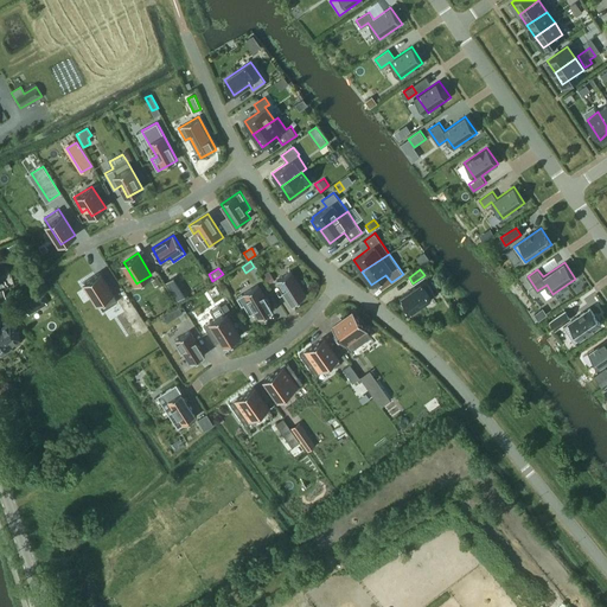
[(263,275),(269,283),(274,280),(269,270),(263,275)]
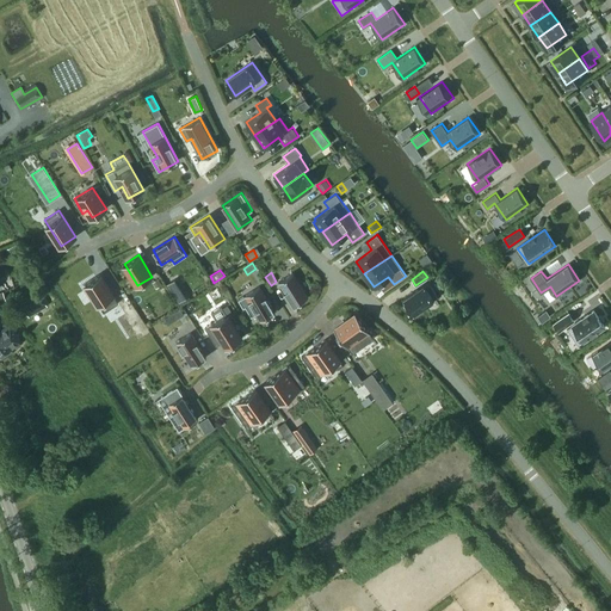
[(99,273),(85,283),(104,312),(118,303),(99,273)]
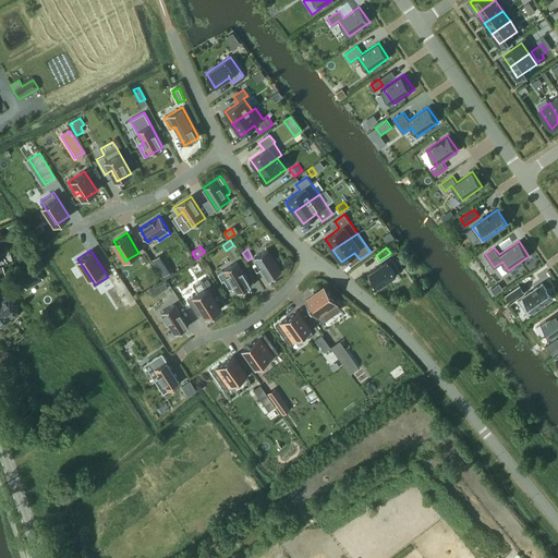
[(267,250),(254,257),(268,279),(281,271),(267,250)]
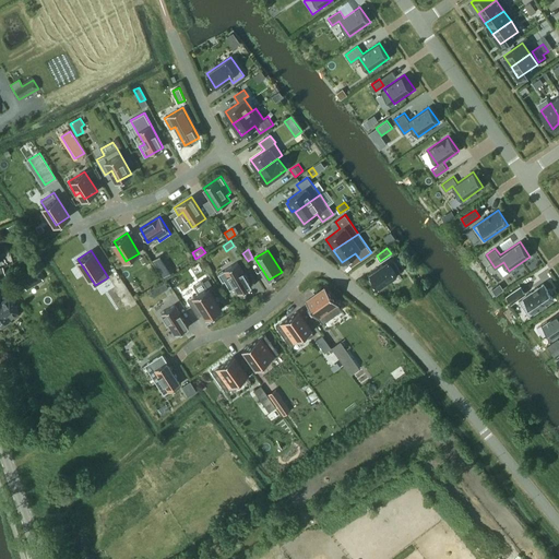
[(140,258),(143,263),(149,260),(145,254),(140,258)]
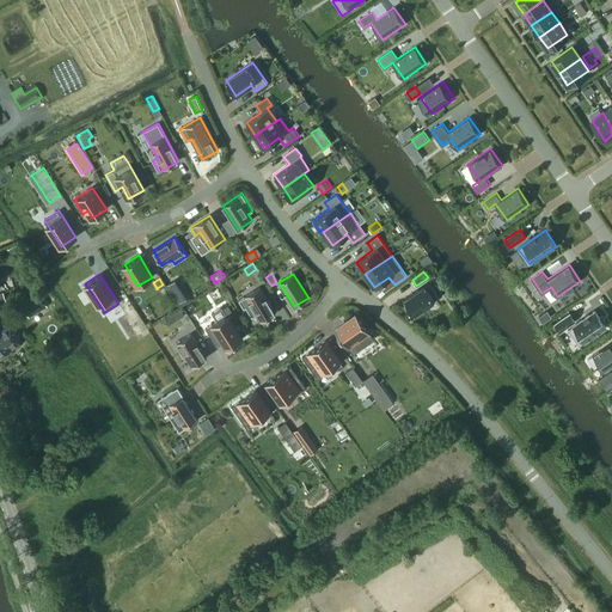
[(176,280),(167,285),(179,303),(189,297),(183,288),(182,289),(176,280)]
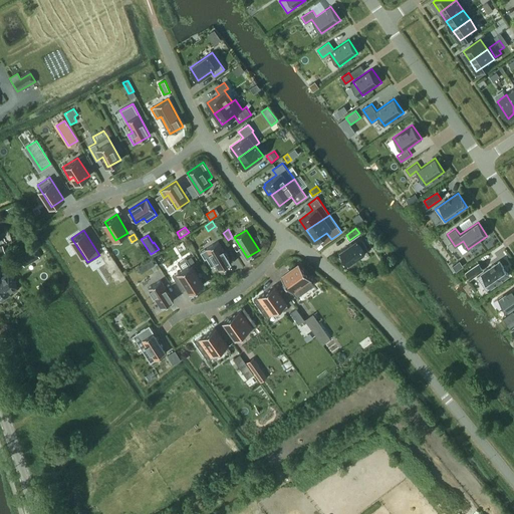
[(359,238),(339,252),(347,264),(368,250),(359,238)]
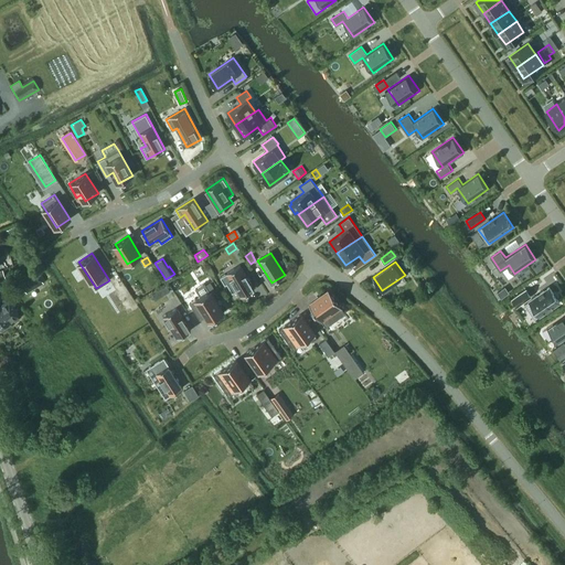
[(241,297),(255,288),(241,265),(226,273),(231,280),(226,283),(233,292),(237,290),(241,297)]
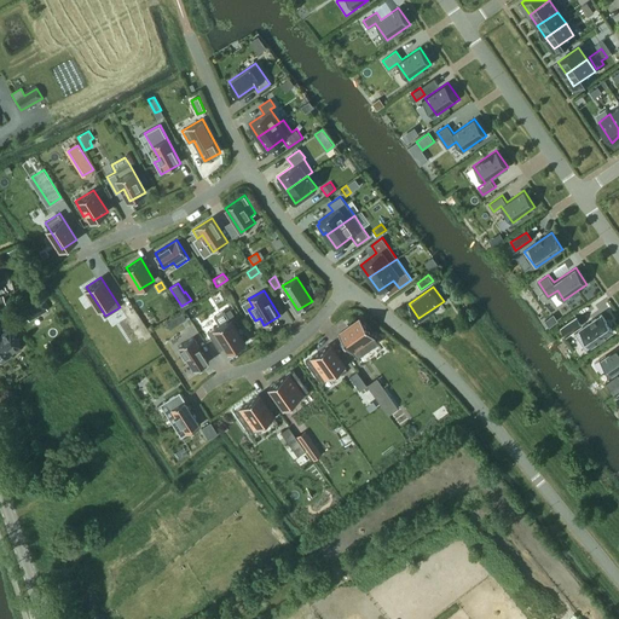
[(220,324),(208,331),(220,350),(226,346),(230,352),(244,342),(224,310),(214,317),(220,324)]
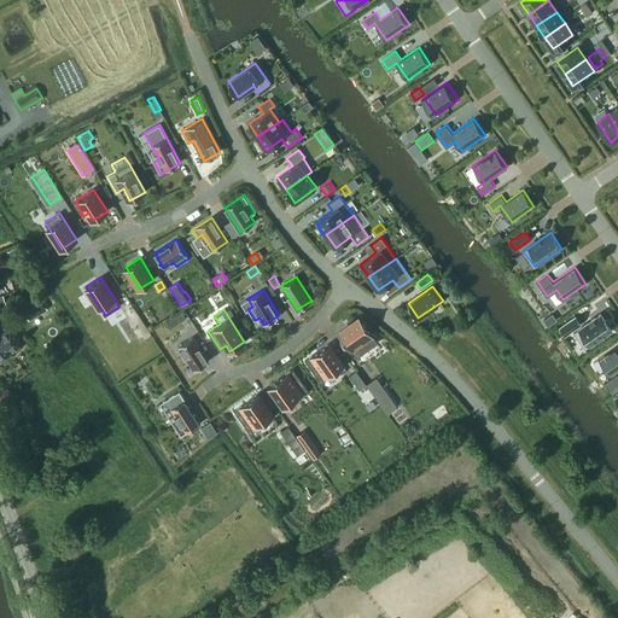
[(181,312),(176,315),(180,322),(186,318),(181,312)]
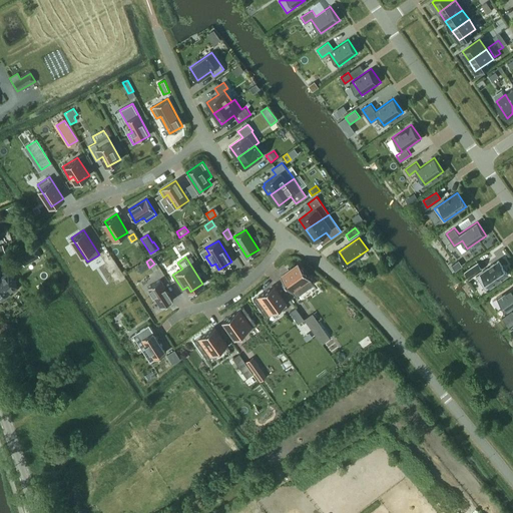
[(459,260),(452,265),(455,270),(462,266),(459,260)]
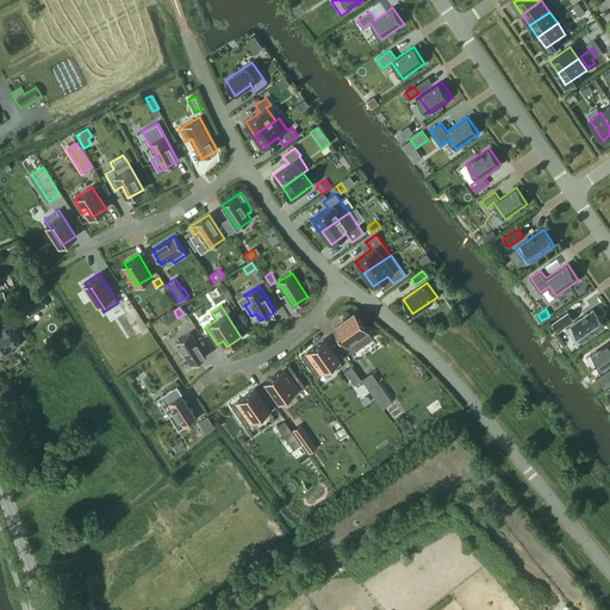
[(592,310),(566,328),(572,336),(577,332),(583,341),(604,327),(592,310)]
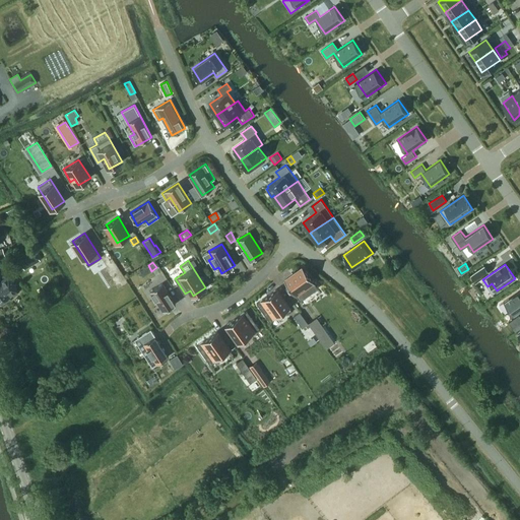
[(484,266),(471,275),(475,281),(489,272),(484,266)]
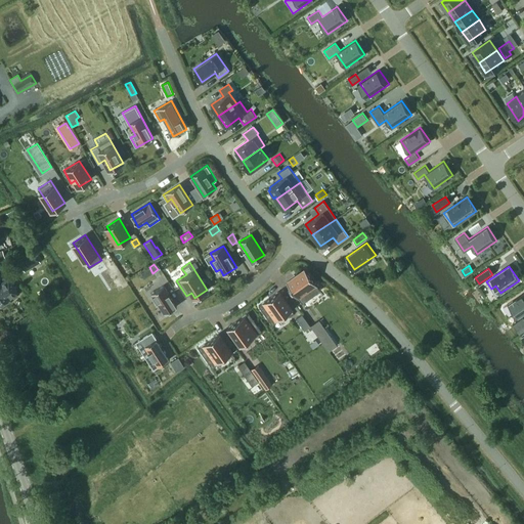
[(305,269),(287,281),(302,303),(320,290),(305,269)]
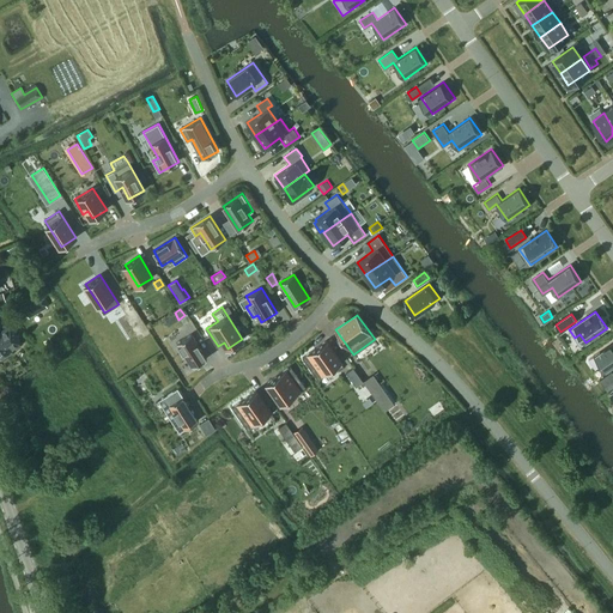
[(22,344),(10,325),(0,331),(0,356),(11,350),(22,344)]
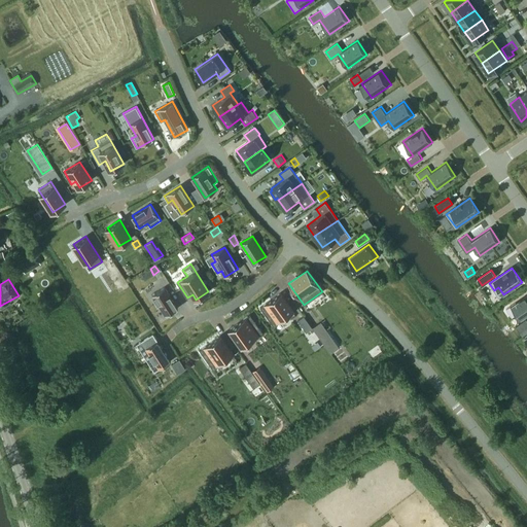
[(166,316),(178,308),(165,287),(152,295),(166,316)]
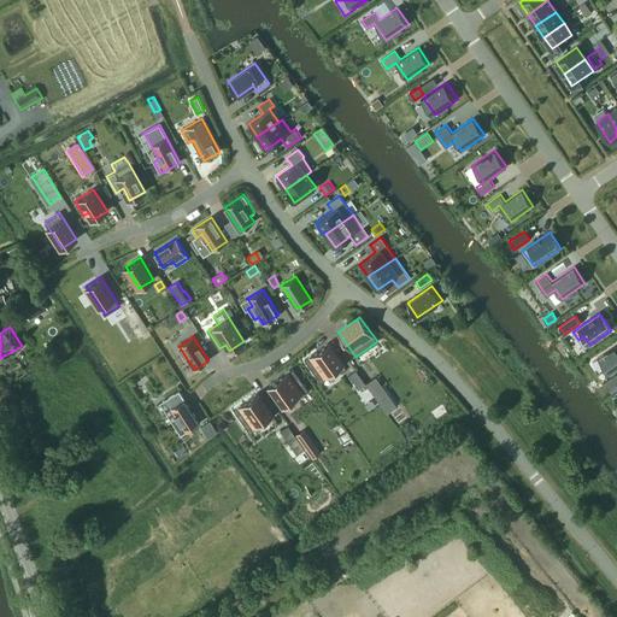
[(328,342),(304,359),(321,382),(344,365),(328,342)]
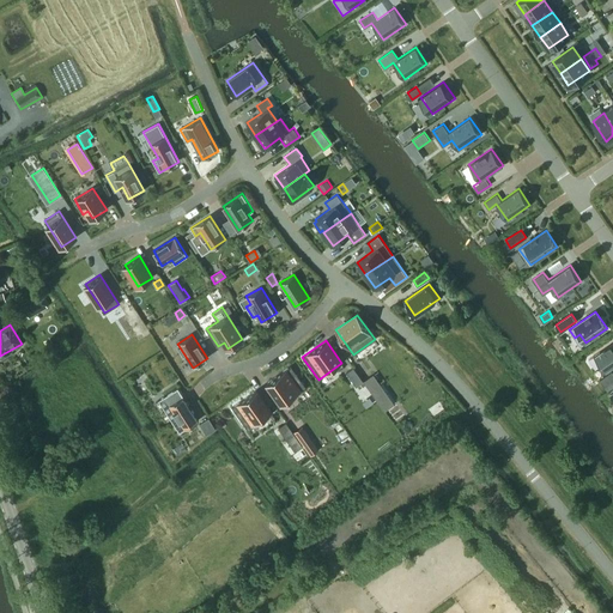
[(612,366),(612,341),(593,357),(605,374),(612,366)]
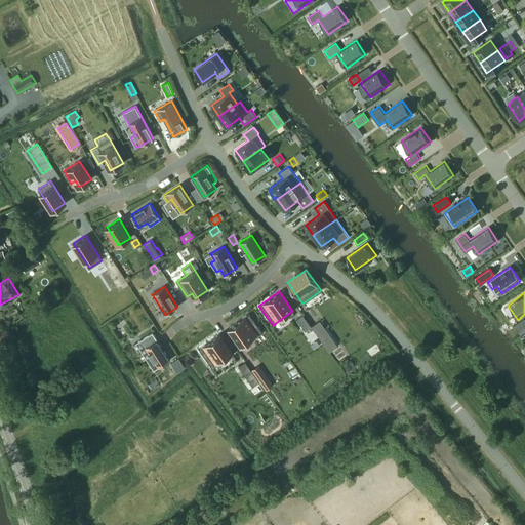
[(249,313),(229,327),(242,347),(263,332),(249,313)]
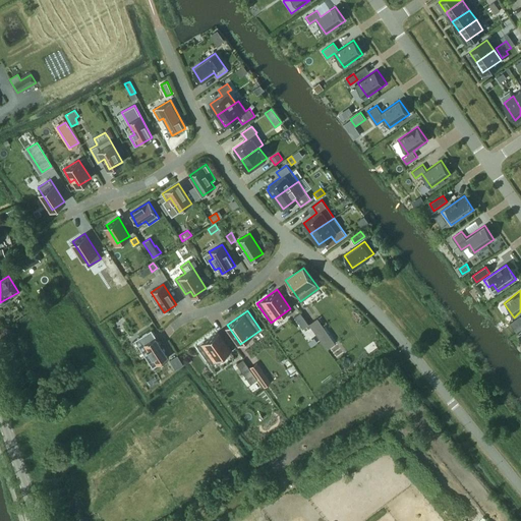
[(300,312),(294,316),(303,328),(308,324),(300,312)]
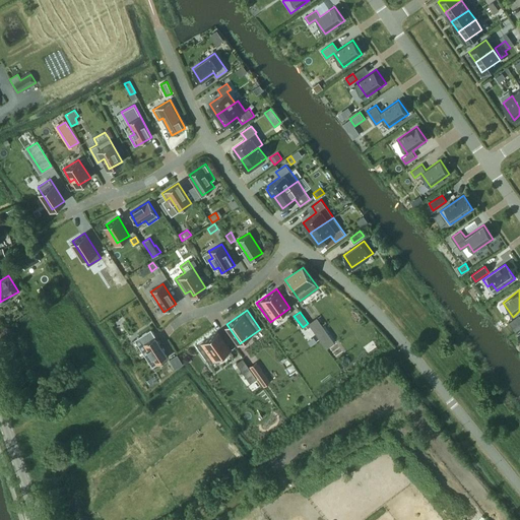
[(519,315),(519,314),(509,322),(515,331),(519,327),(519,323),(519,322),(519,315)]
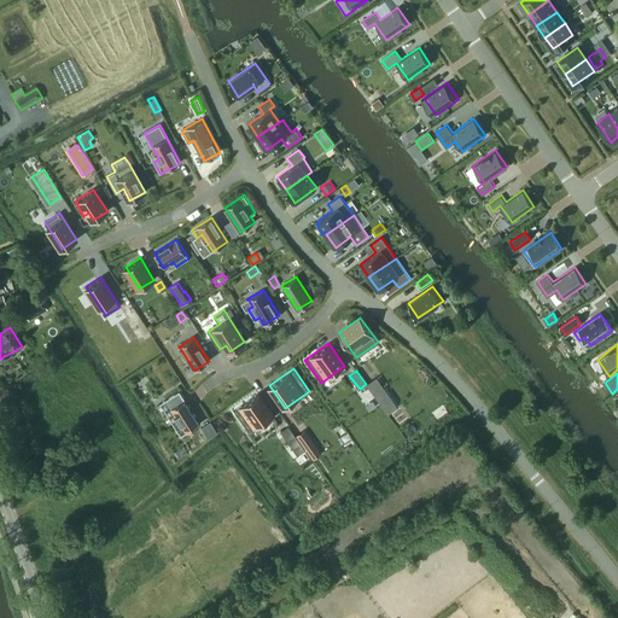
[(377,377),(367,384),(388,414),(397,407),(377,377)]
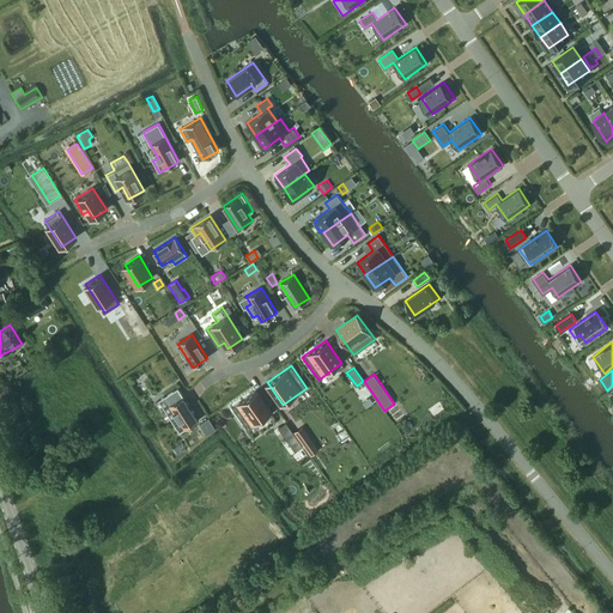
[(177,388),(159,400),(180,432),(199,420),(177,388)]
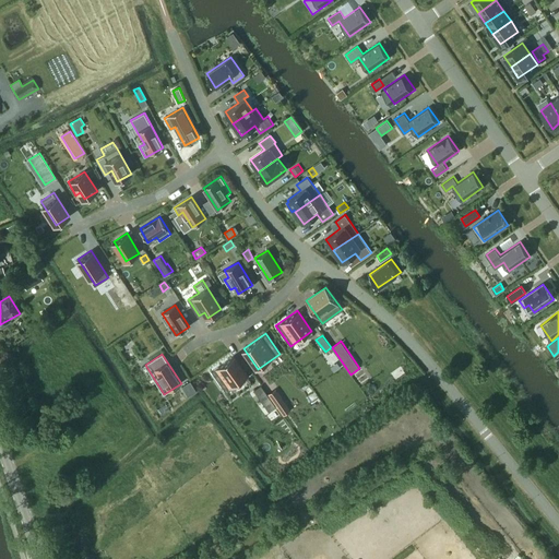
[(233,356),(212,371),(226,392),(248,377),(233,356)]
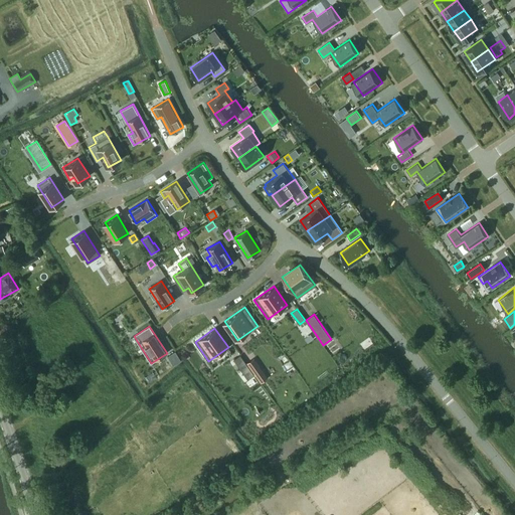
[(175,351),(168,356),(172,362),(179,357),(175,351)]
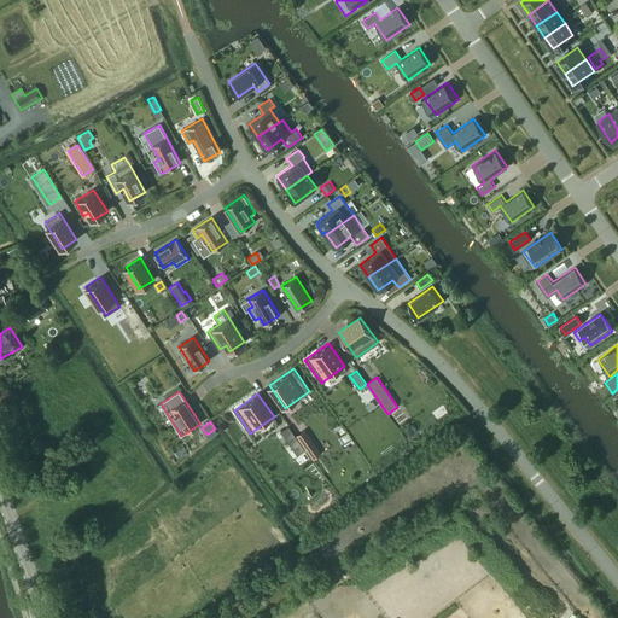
[(305,449),(289,426),(281,431),(297,454),(305,449)]
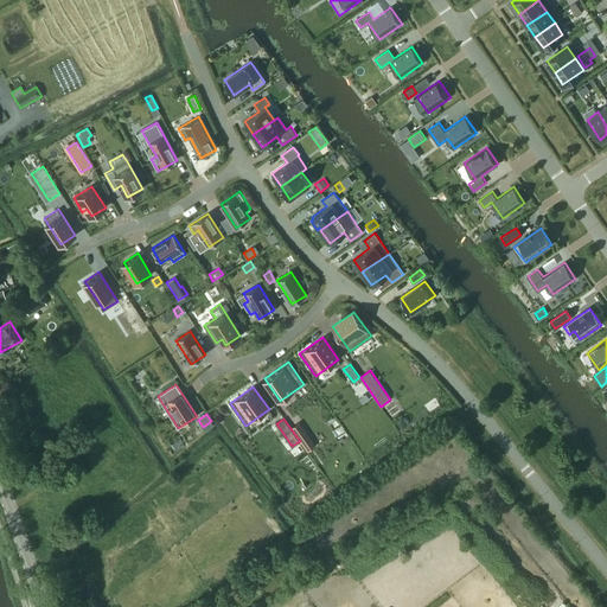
[(299,422),(292,428),(307,451),(315,445),(299,422)]
